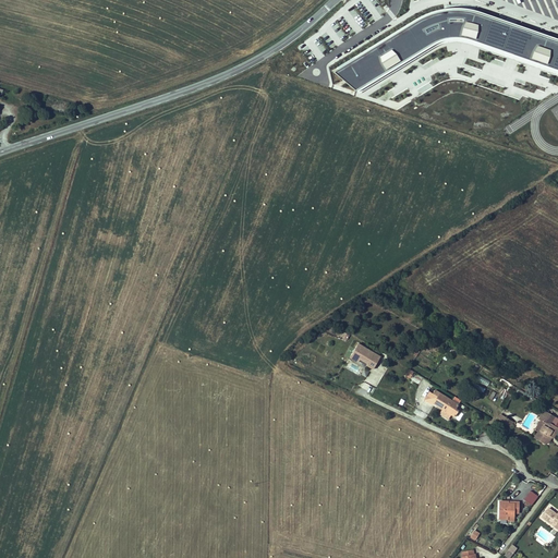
[(379,3),(373,9),(379,16),(386,12),(379,3)]
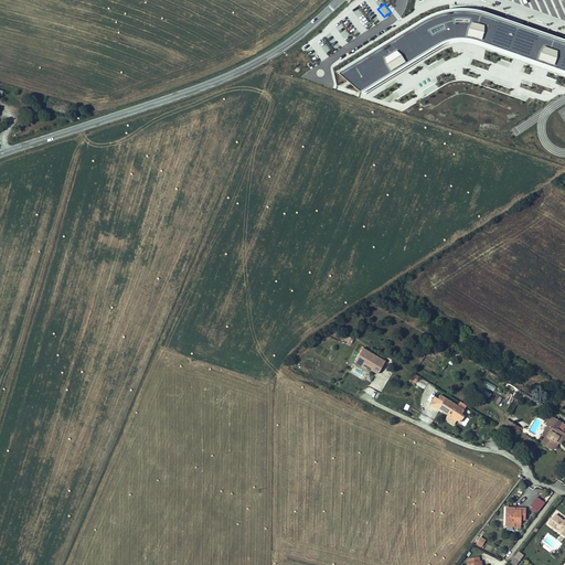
[(564,38),(470,9),(468,16),(470,17),(468,21),(483,25),(479,42),(497,48),(496,53),(523,62),(523,64),(564,76),(564,38)]
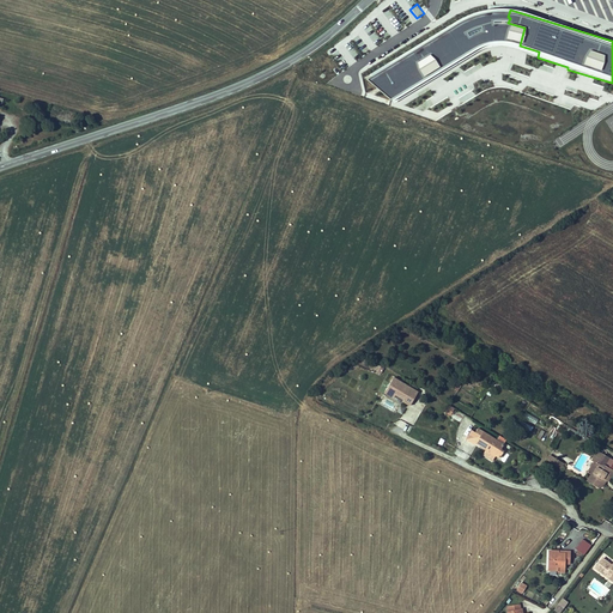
[(431,54),(413,61),(419,76),(437,70),(431,54)]
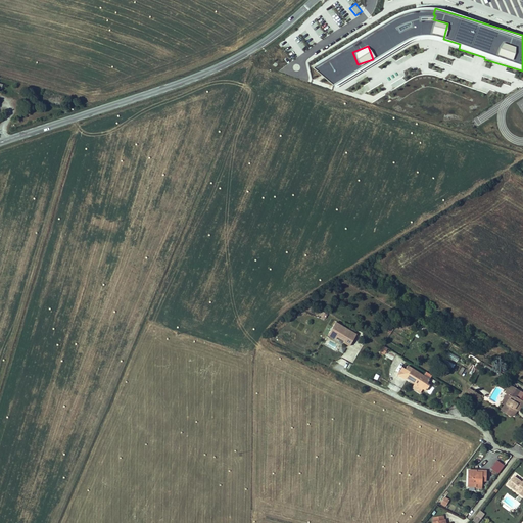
[(60,105),(62,96),(43,92),(42,101),(60,105)]
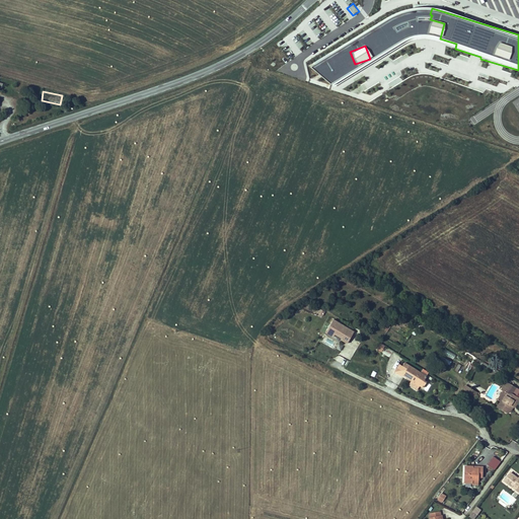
[(321,317),(324,311),(318,308),(315,314),(321,317)]
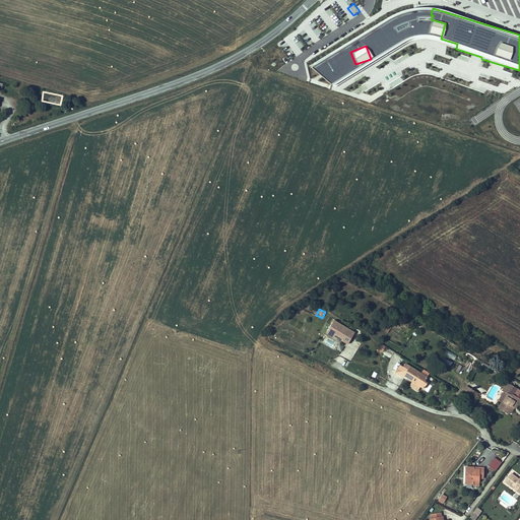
[(356,333),(337,322),(330,334),(337,338),(339,335),(346,340),(345,342),(350,344),(356,333)]
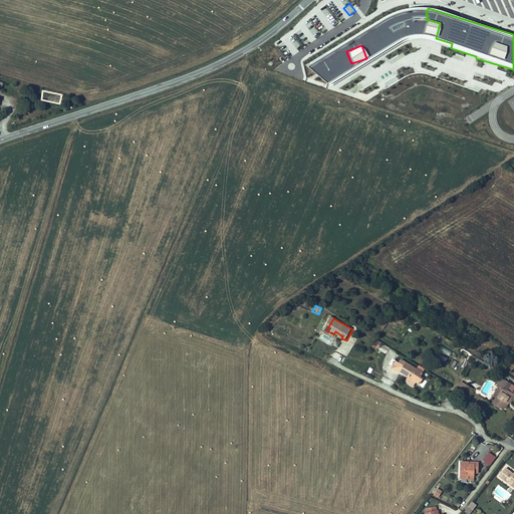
[(439,349),(449,354),(451,350),(441,346),(439,349)]
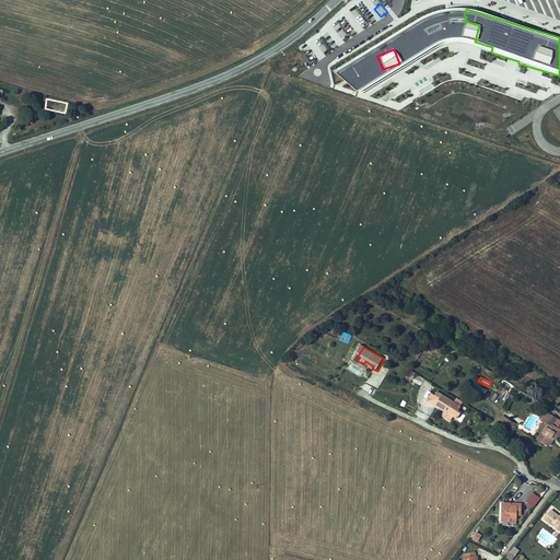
[(416,395),(423,400),(434,386),(426,381),(416,395)]
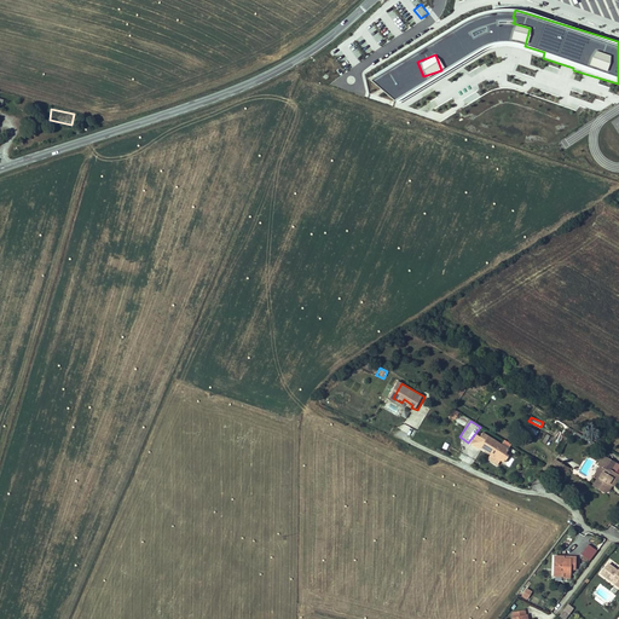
[(401,423),(399,429),(414,435),(416,429),(401,423)]
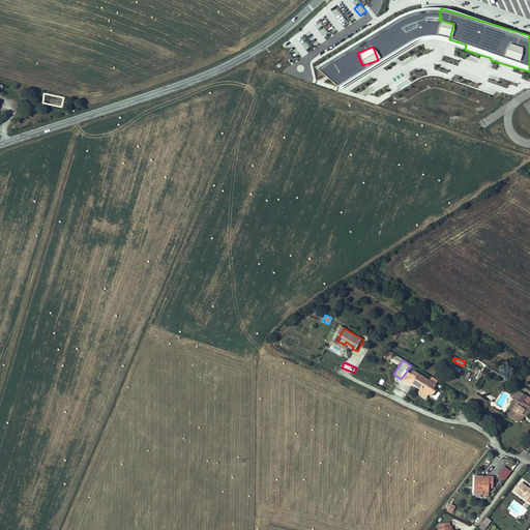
[(460,374),(467,379),(471,374),(466,371),(465,372),(463,370),(460,374)]
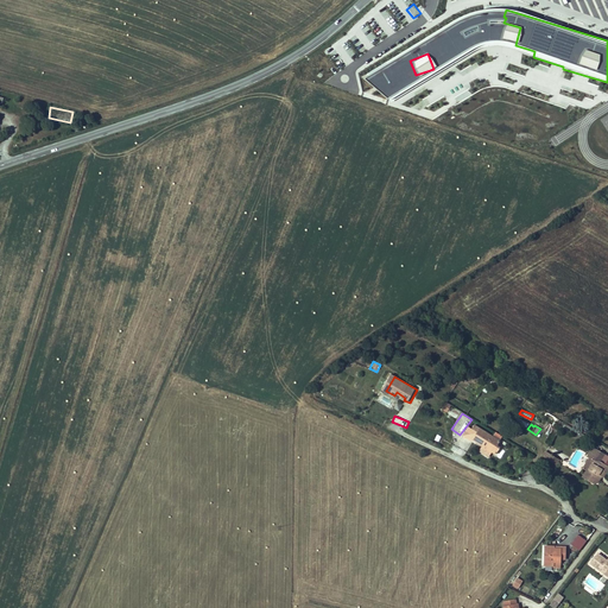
[(468,428),(463,436),(472,442),(473,439),(495,454),(499,448),(496,445),(500,441),(474,425),(472,429),(468,428)]
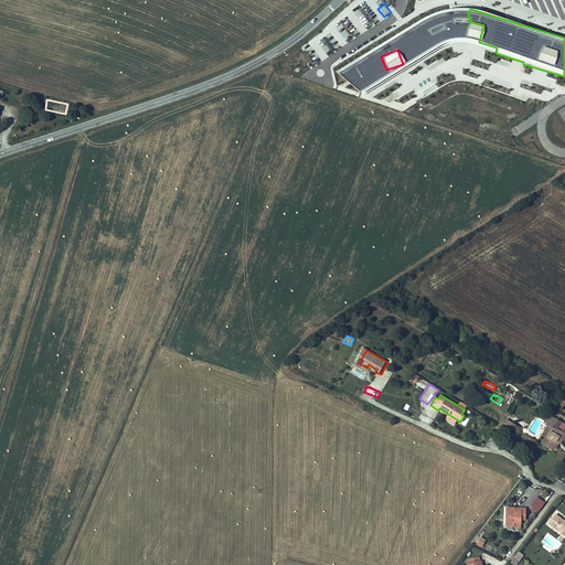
[(428,423),(430,418),(420,414),(418,418),(428,423)]
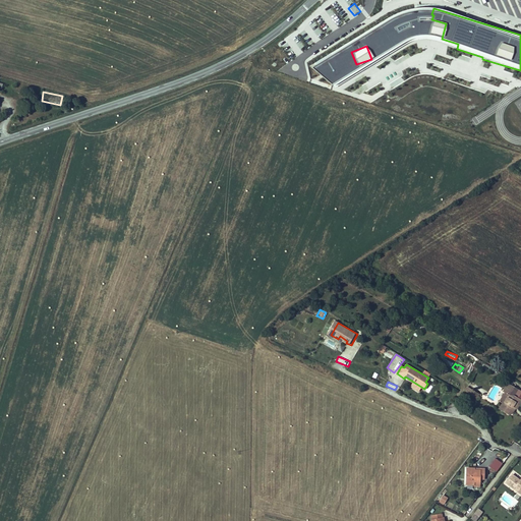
[(518,390),(508,383),(503,392),(504,393),(499,401),(502,403),(499,409),(509,414),(513,413),(515,409),(517,410),(520,402),(520,399),(514,395),(515,395),(518,390)]
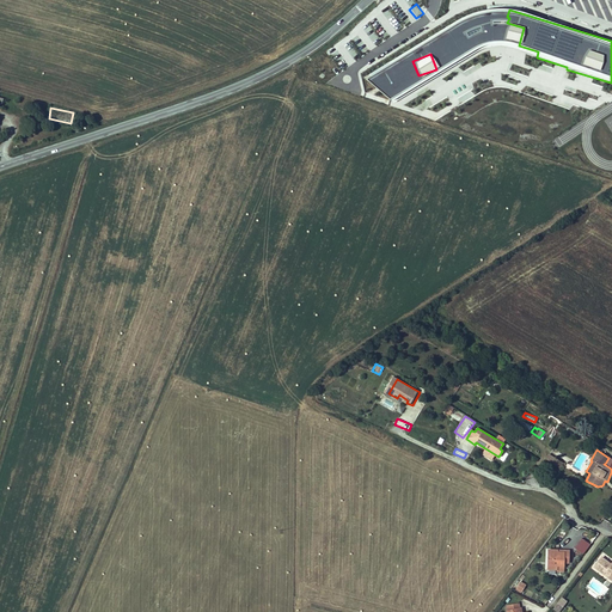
[(550,454),(546,459),(561,469),(563,463),(550,454)]
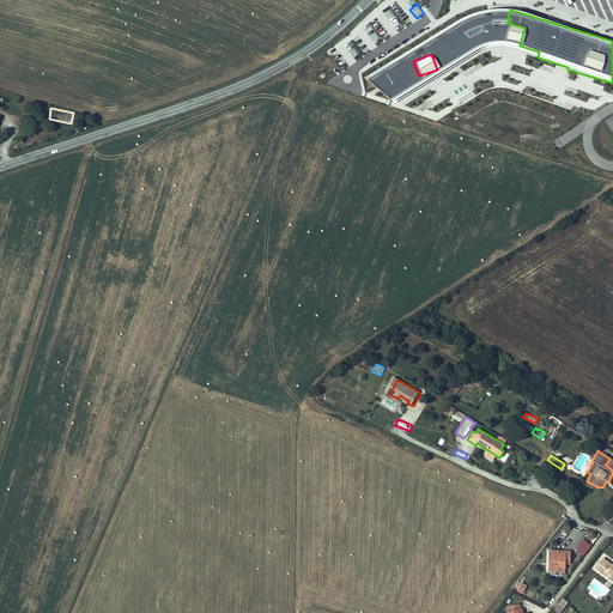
[(575,550),(583,556),(590,545),(582,539),(575,550)]
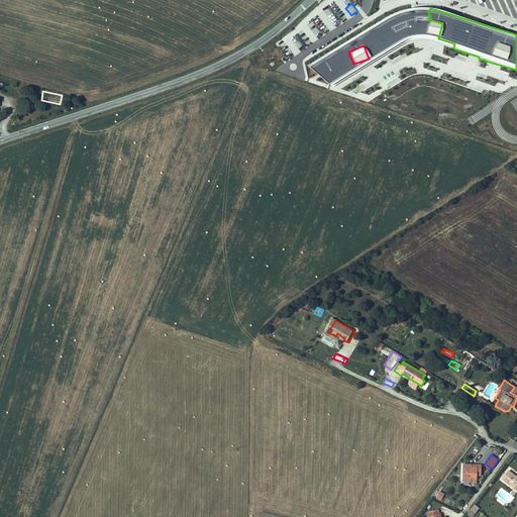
[(462,463),(461,481),(471,481),(471,483),(477,483),(477,476),(478,464),(472,464),(472,463),(462,463)]
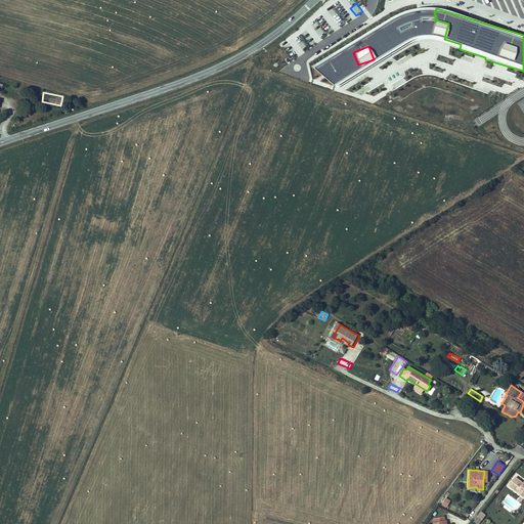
[(487,471),(478,470),(478,471),(484,471),(483,482),(487,482),(487,471)]
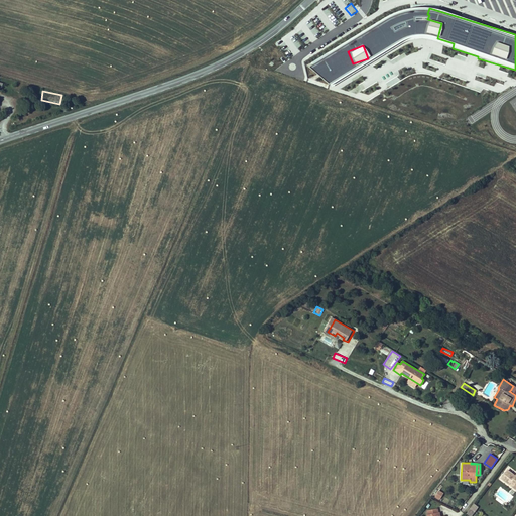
[(501,478),(512,487),(514,484),(515,485),(515,474),(515,476),(507,470),(501,478)]
